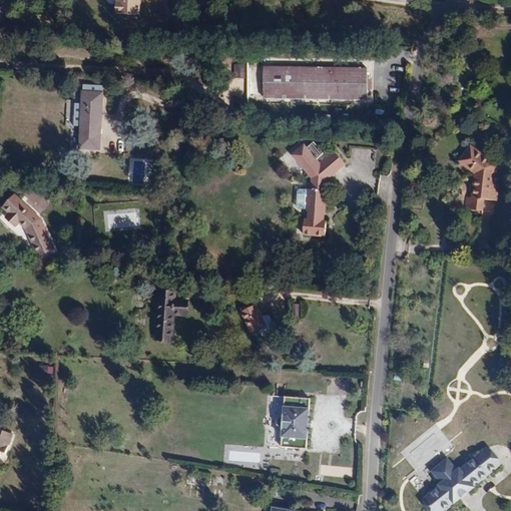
[(119,1),(118,13),(142,13),(142,2),(143,2),(143,0),(121,0),(121,1),(119,1)]
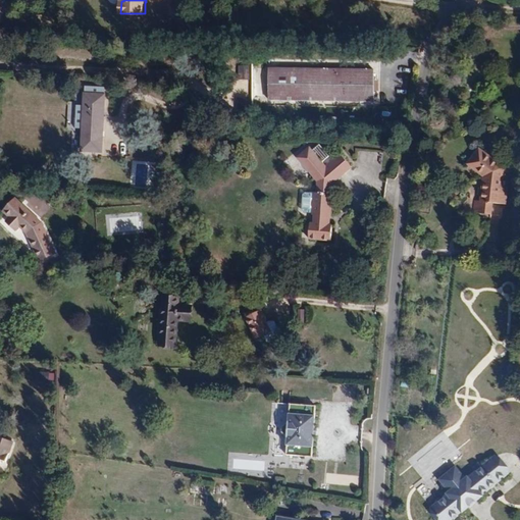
[(251,87),(250,66),(238,66),(238,74),(243,74),(243,87),(251,87)]
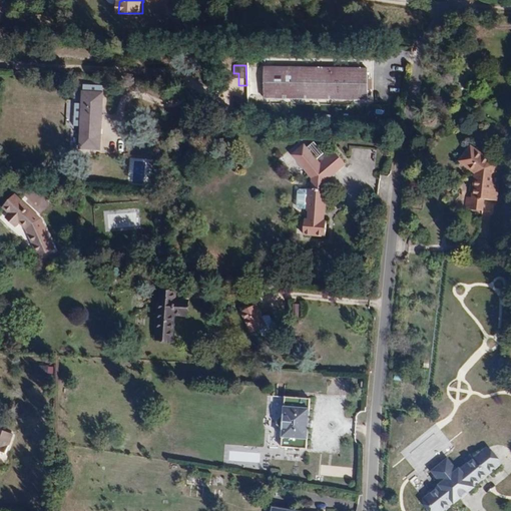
[(365,98),(366,67),(263,66),(263,96),(365,98)]
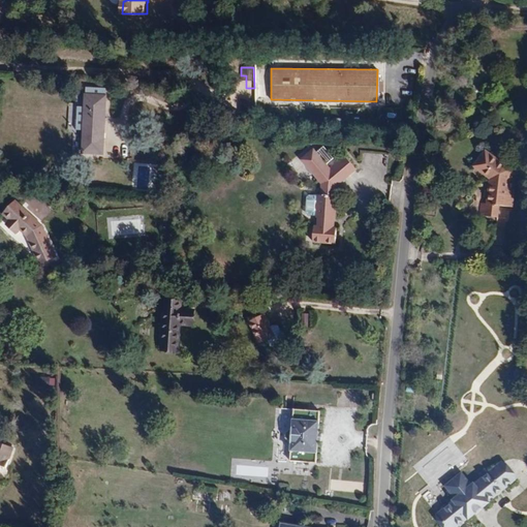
[(100,152),(104,95),(85,94),(81,151),(100,152)]
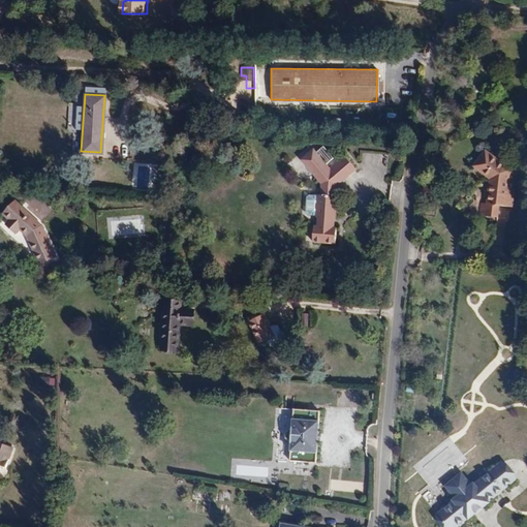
[(254,113),(254,99),(241,99),(241,113),(254,113)]
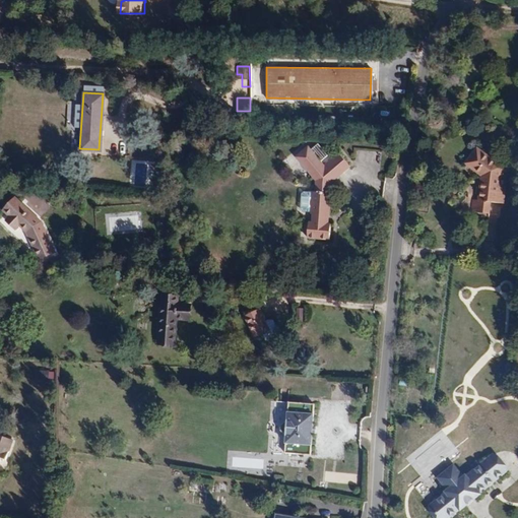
[(309,189),(307,209),(324,210),(328,179),(326,179),(326,176),(331,176),(346,165),(336,151),(321,164),(306,143),(294,152),(313,177),(311,189),(309,189)]
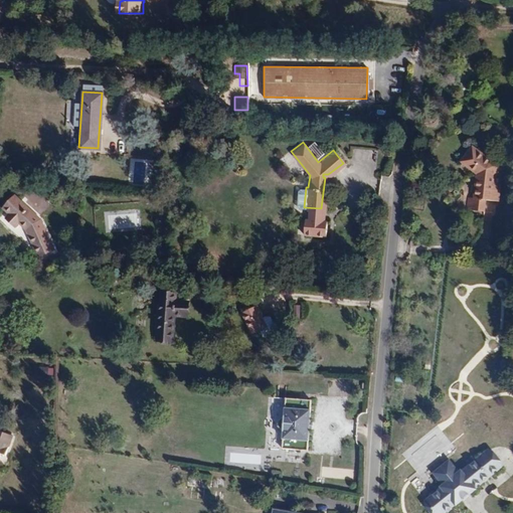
[(493,188),(493,182),(495,168),(490,168),(490,161),(471,146),(459,160),(475,173),(472,197),(482,198),(497,200),(498,189),(493,188)]
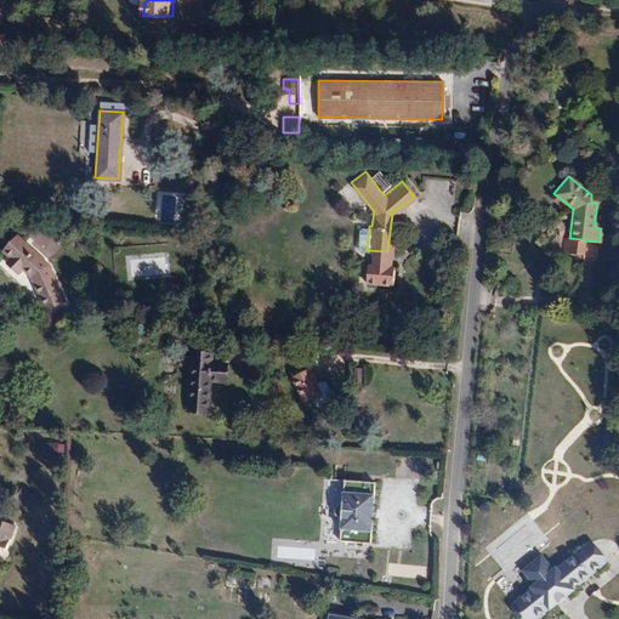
[(200,216),(202,204),(191,203),(189,215),(200,216)]
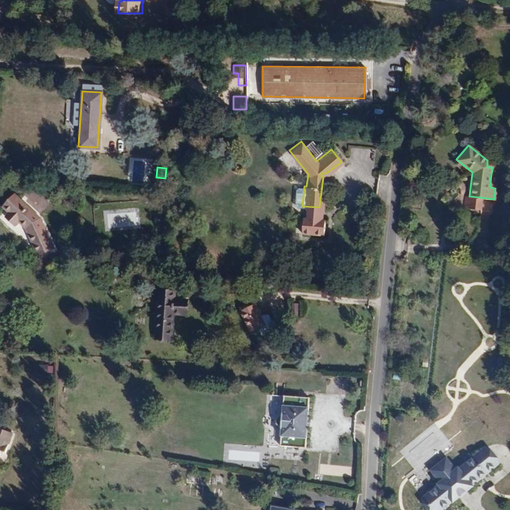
[(95,203),(96,191),(88,191),(88,202),(95,203)]
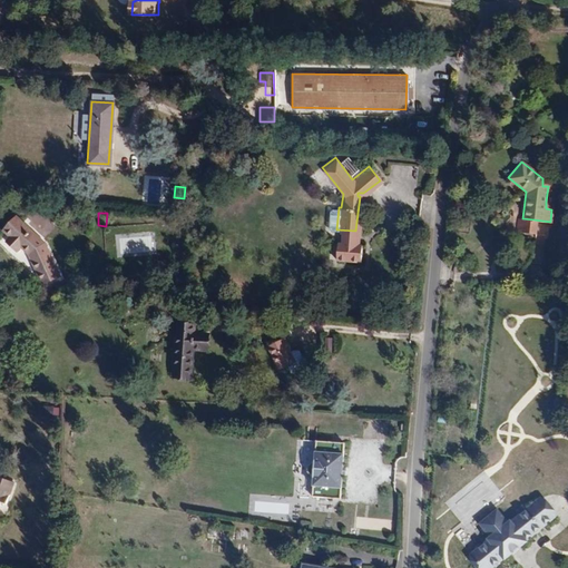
[(58,275),(42,242),(15,215),(1,229),(9,236),(5,241),(16,251),(20,246),(27,253),(40,283),(58,275)]
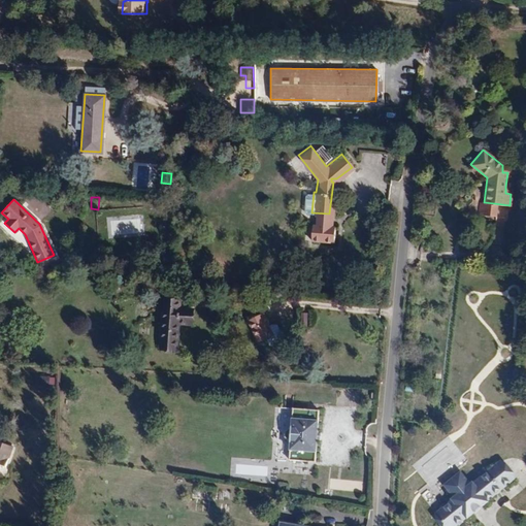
[(494,203),(484,202),(478,201),(477,214),(492,216),(494,203)]
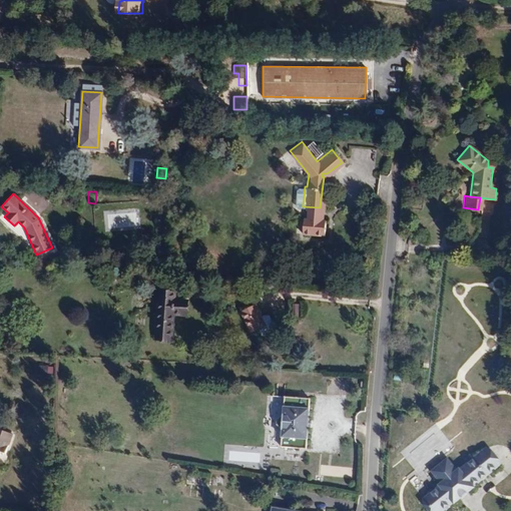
[(320,207),(303,206),(303,207),(306,208),(305,216),(300,216),(298,230),(320,233),(321,218),(317,217),(318,209),(320,209),(320,207)]
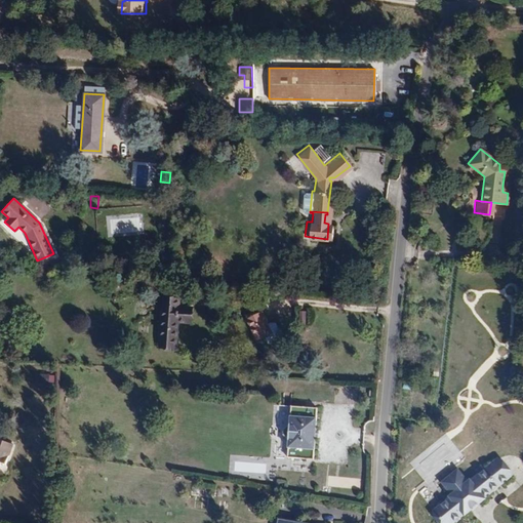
[(177,297),(162,296),(162,300),(171,300),(171,305),(176,306),(177,297)]
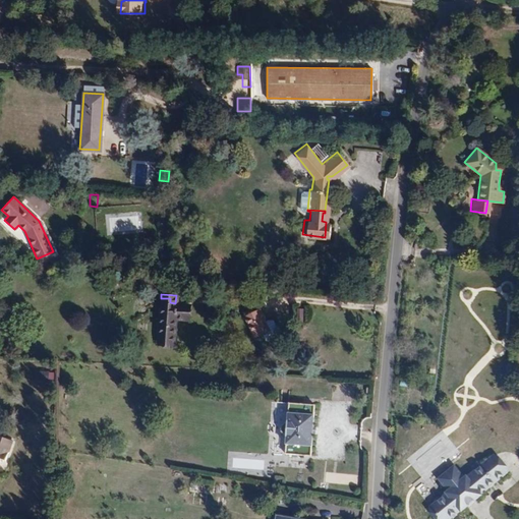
[(170,298),(161,298),(157,344),(173,345),(175,319),(184,320),(185,304),(175,303),(170,302),(170,298)]
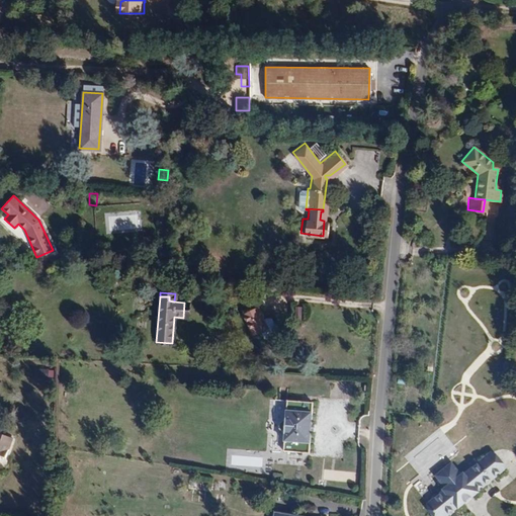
[(250,310),(244,314),(253,334),(260,331),(267,328),(263,319),(257,307),(250,310)]
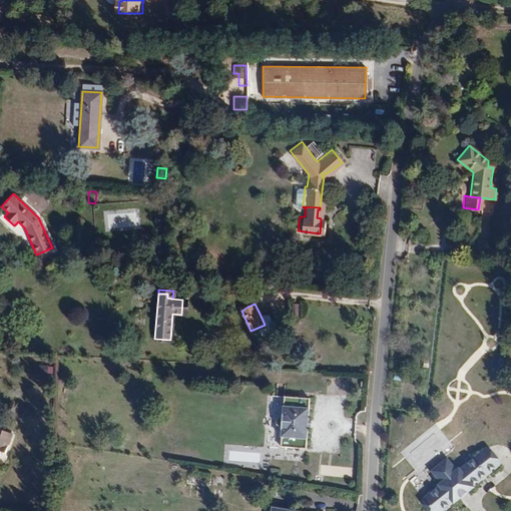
[(265,325),(258,328),(261,335),(275,328),(268,314),(264,314),(261,316),(265,325)]
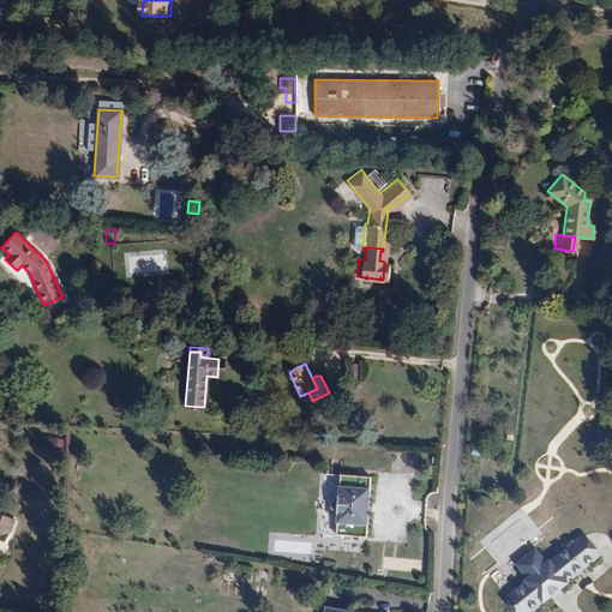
[(365,537),(369,475),(339,473),(336,496),(334,496),(333,497),(330,498),(329,499),(328,502),(328,504),(328,507),(329,508),(330,510),(333,510),(336,511),(334,534),(365,537)]
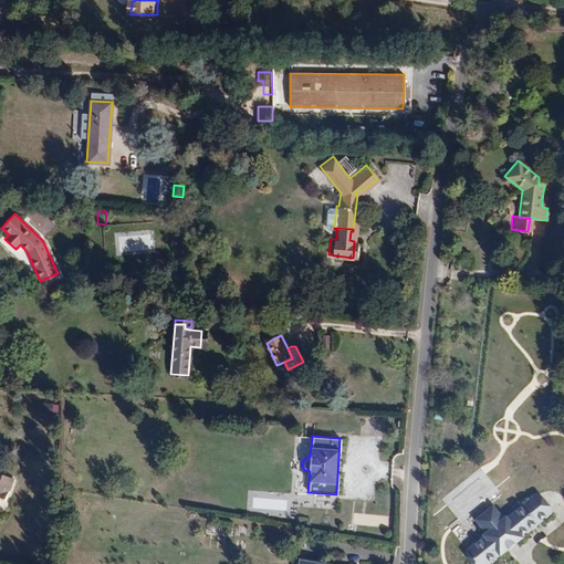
[(0,508),(1,509),(11,477),(0,472),(0,508)]
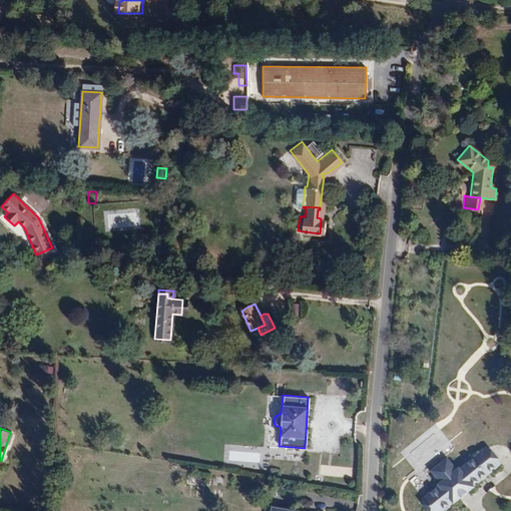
[(482,477),(494,468),(481,452),(470,461),(471,462),(482,476),(482,477)]
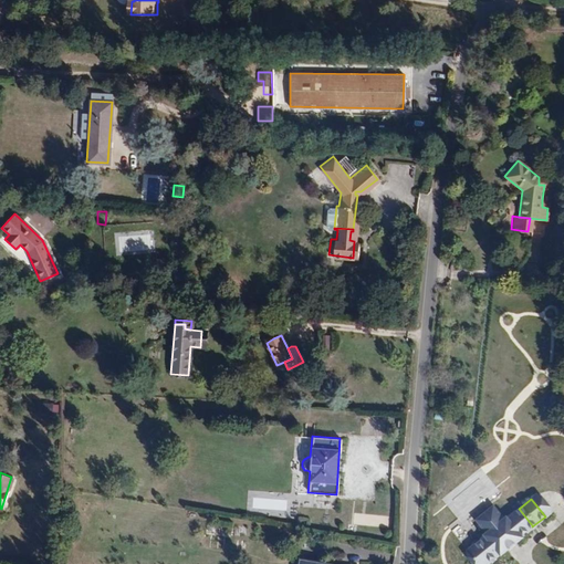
[(486,535),(501,523),(490,510),(489,509),(487,507),(483,505),(481,505),(479,507),(476,508),(474,510),(473,511),(472,514),(472,518),(473,520),(474,522),(486,535)]
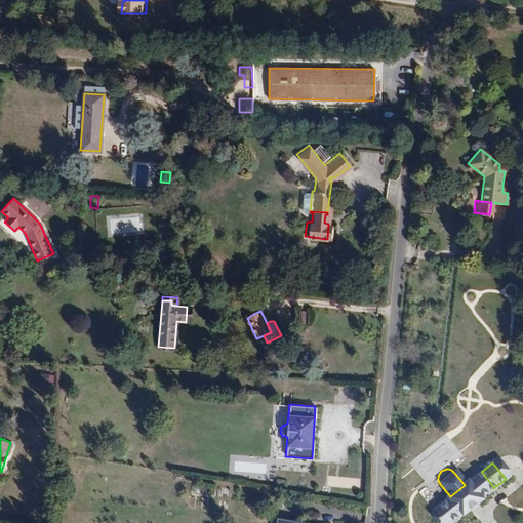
[(482,473),(476,478),(487,492),(493,487),(482,473)]
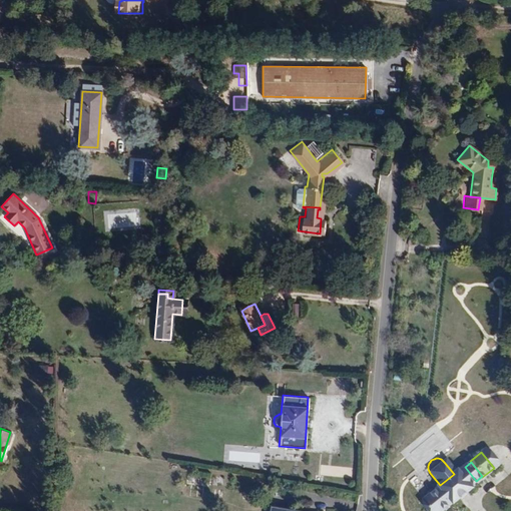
[(427,510),(430,509),(431,510),(437,510),(438,510),(441,510),(446,508),(446,504),(450,501),(451,502),(457,497),(455,495),(460,491),(462,493),(468,488),(467,488),(476,481),(465,467),(456,473),(455,473),(454,474),(440,485),(438,486),(439,487),(423,500),(427,504),(423,507),(426,510),(427,510)]
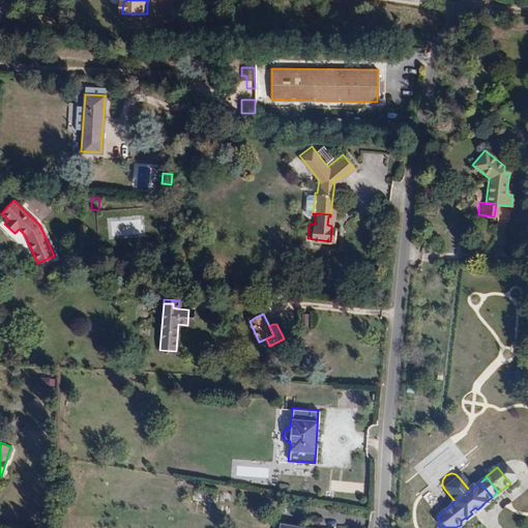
[(471,518),(480,510),(479,508),(477,509),(475,507),(470,511),(472,514),(470,516),(471,518)]
